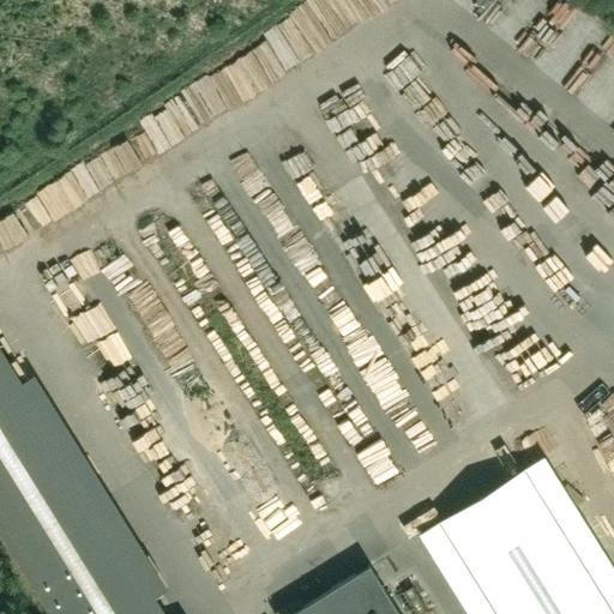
[(468,0),(463,8),(487,25),(505,0),(468,0)]
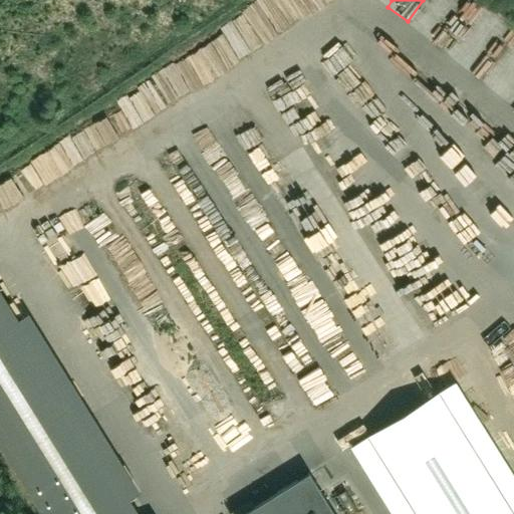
[(439,13),(431,26),(444,35),(452,22),(439,13)]
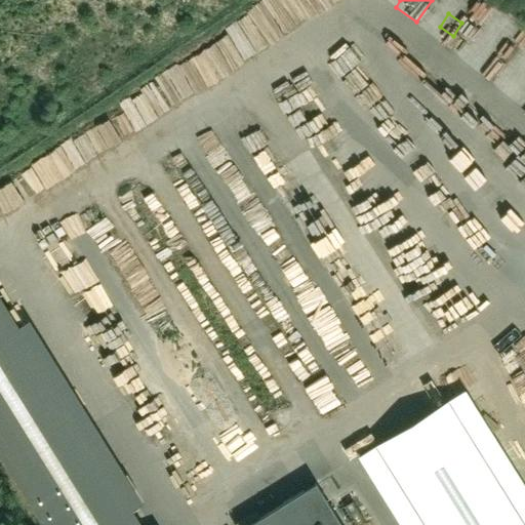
[(505,52),(514,41),(501,30),(491,41),(505,52)]
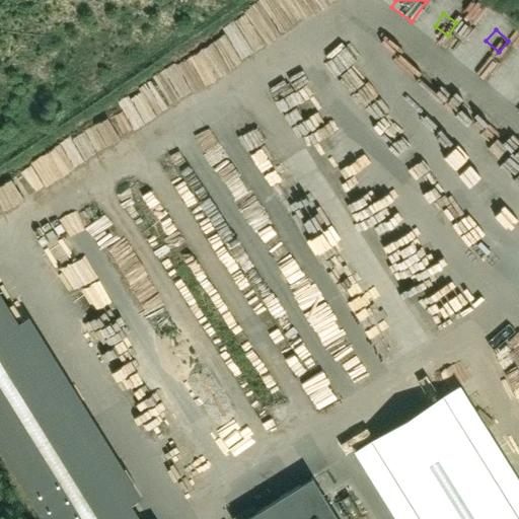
[(488,85),(494,71),(482,66),(475,81),(488,85)]
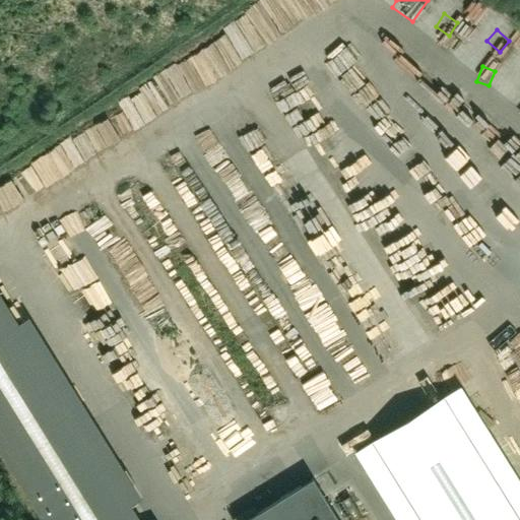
[(518,110),(519,107),(519,85),(507,98),(518,110)]
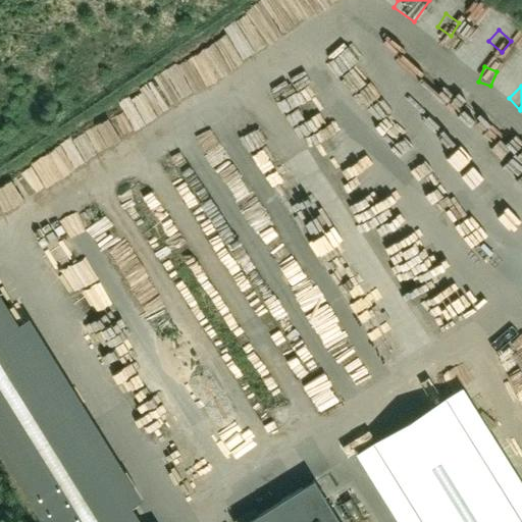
[(349,267),(367,305),(383,297),(369,267),(361,271),(303,152),(276,165),(284,183),(279,186),(285,199),(296,194),(320,247),(326,260),(334,255),(342,270),(349,267)]
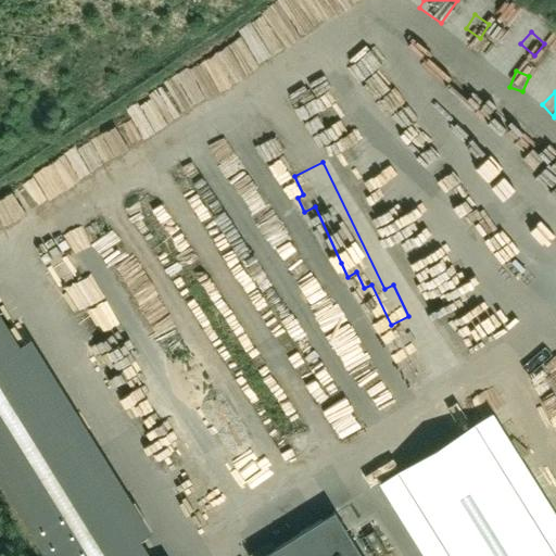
[(544,242),(555,235),(555,217),(547,203),(528,215),(544,242)]
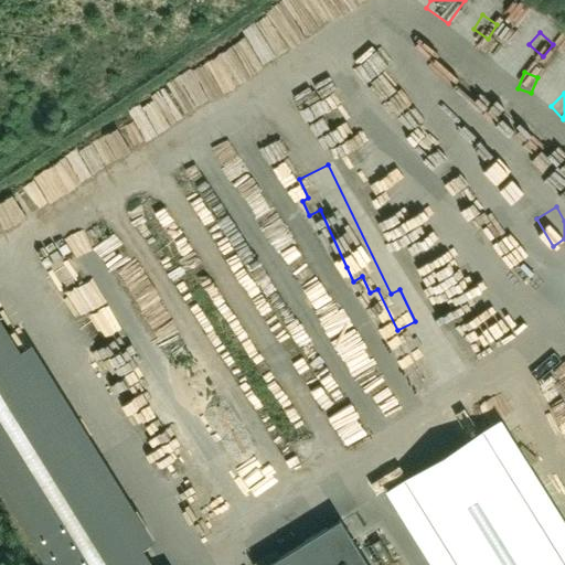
[(88,300),(78,307),(89,326),(100,319),(88,300)]
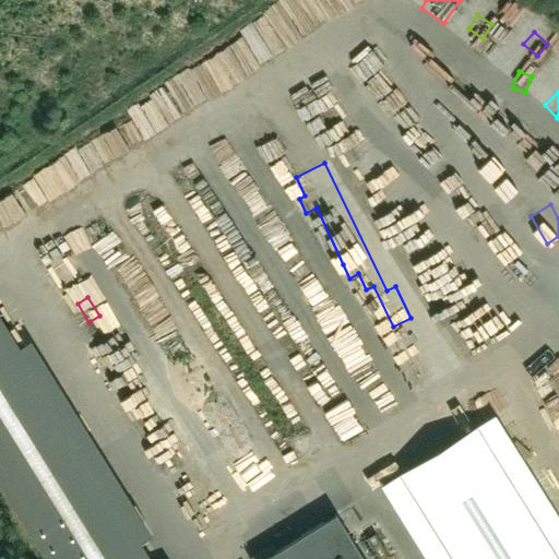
[(0,358),(19,347),(0,318),(0,358)]
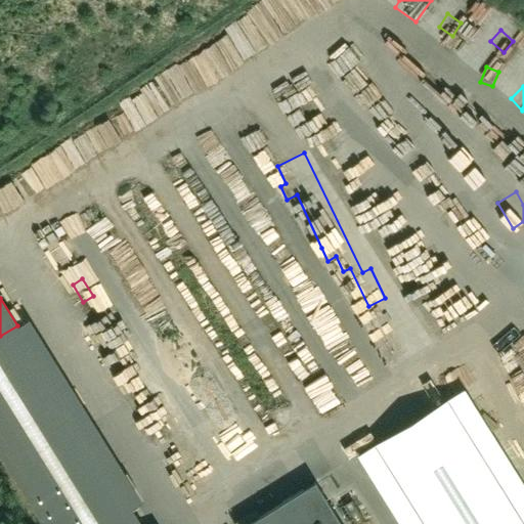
[(523,523),(523,484),(465,388),(453,395),(357,454),(400,523),(523,523)]
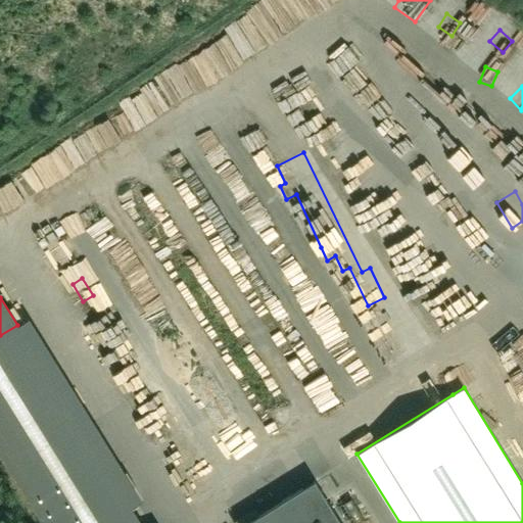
[(339,522),(314,481),(246,522),(339,522)]
